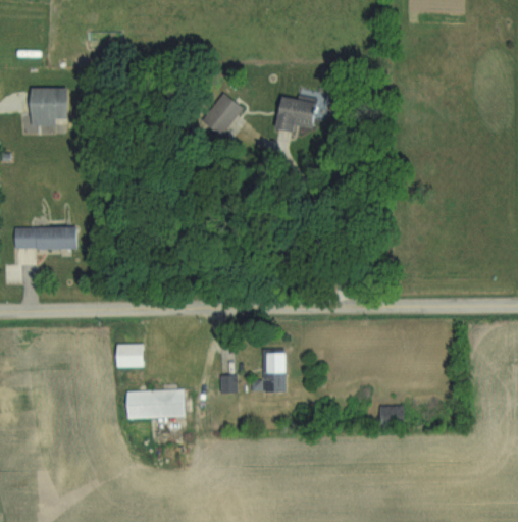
[(29,88),(29,125),(71,125),(71,88),(29,88)]
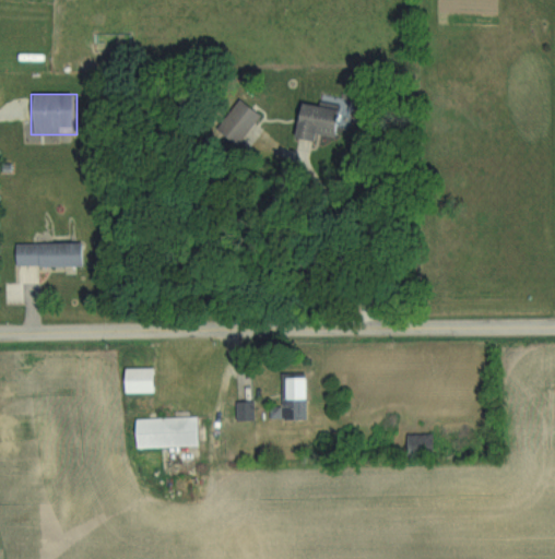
[(263,115),(241,99),(220,130),(241,145),(263,115)]
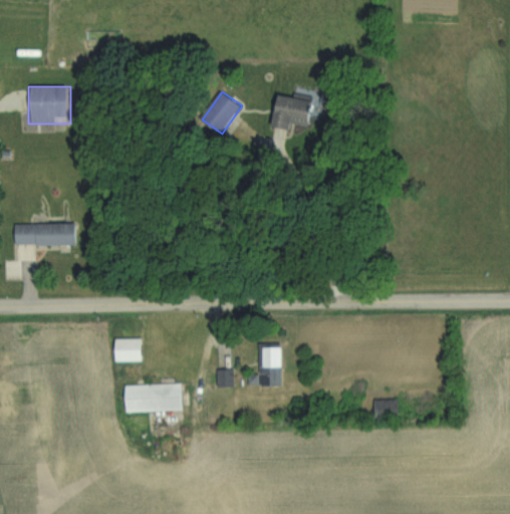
[(308,123),(309,98),(273,97),(272,129),(291,129),(291,122),(308,123)]
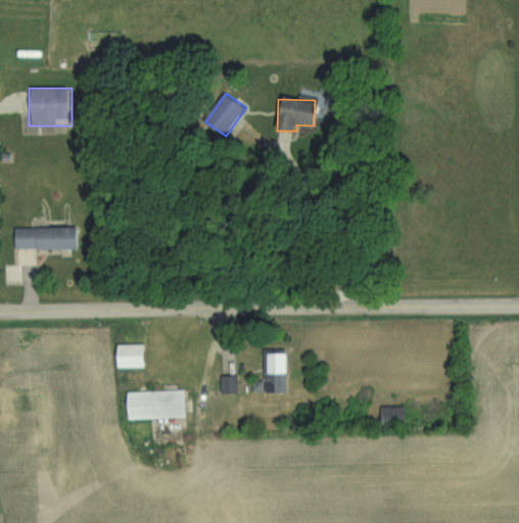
[(77,250),(77,228),(14,228),(14,250),(77,250)]
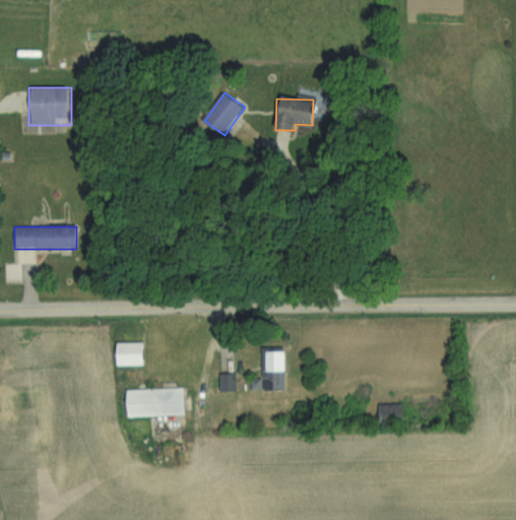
[(288,348),(263,348),(263,378),(252,378),(252,390),(288,391),(288,348)]
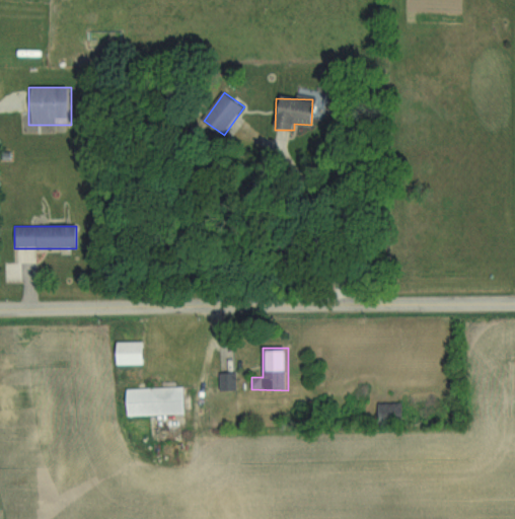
[(184,415),(184,388),(126,389),(126,416),(184,415)]
